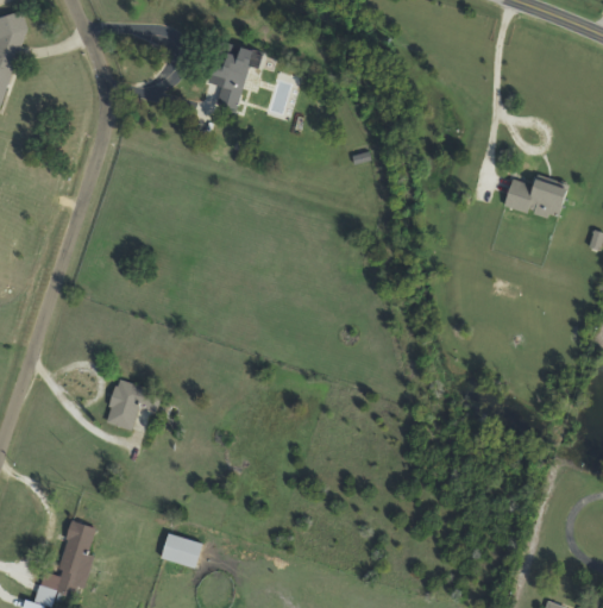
[(0,107),(27,23),(1,14),(0,18),(0,107)]
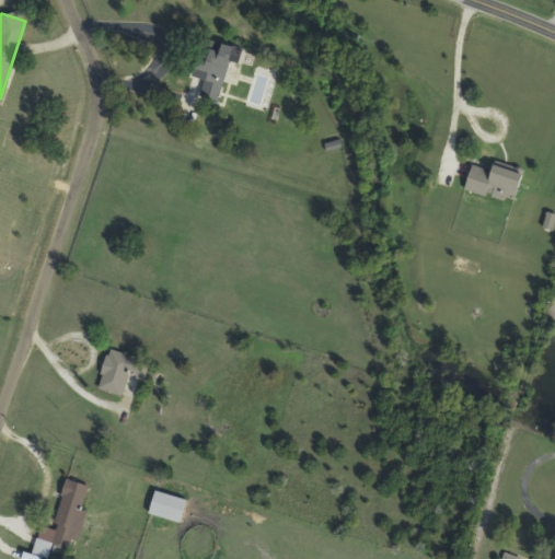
[(233,47),(200,38),(192,77),(204,80),(199,97),(220,103),(233,47)]
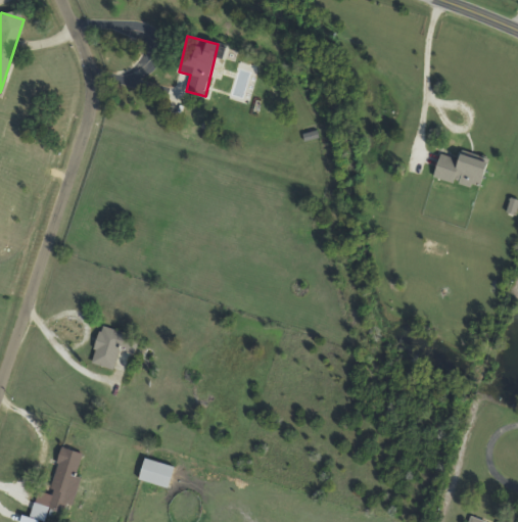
[(483,189),(488,163),(438,152),(433,179),(483,189)]
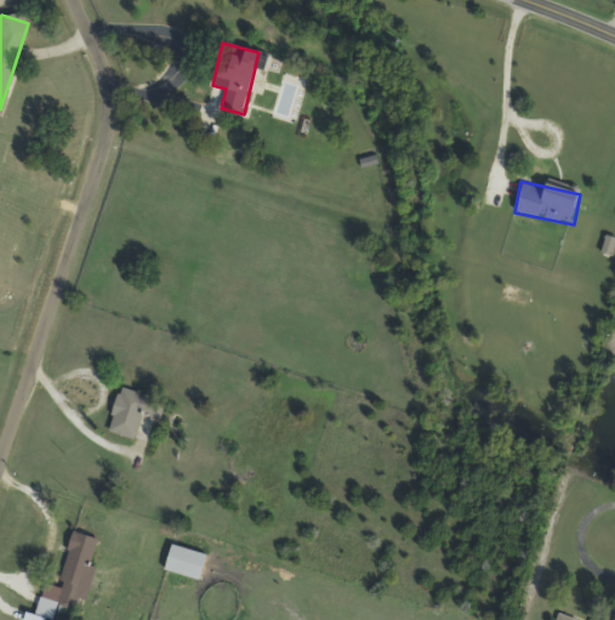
[(141,414),(160,419),(165,399),(120,387),(108,431),(135,438),(141,414)]
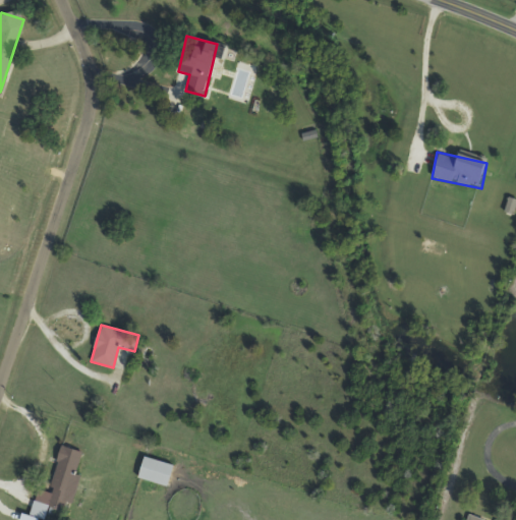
[(46,506),(67,512),(83,451),(61,445),(46,506)]
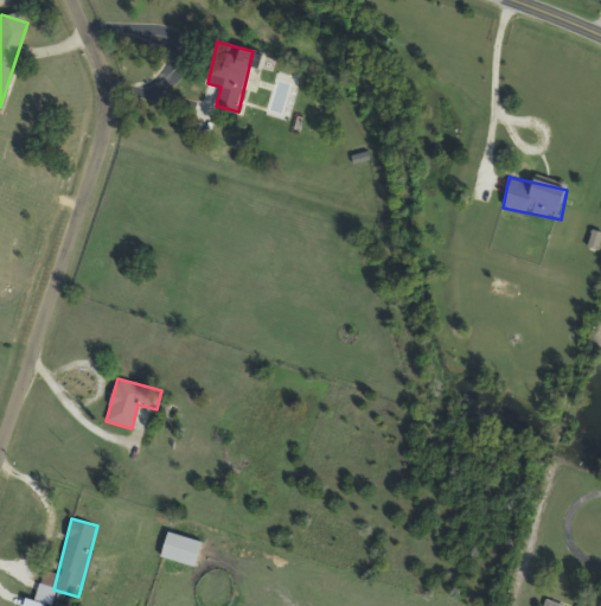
[(194,567),(203,542),(168,531),(160,556),(194,567)]
